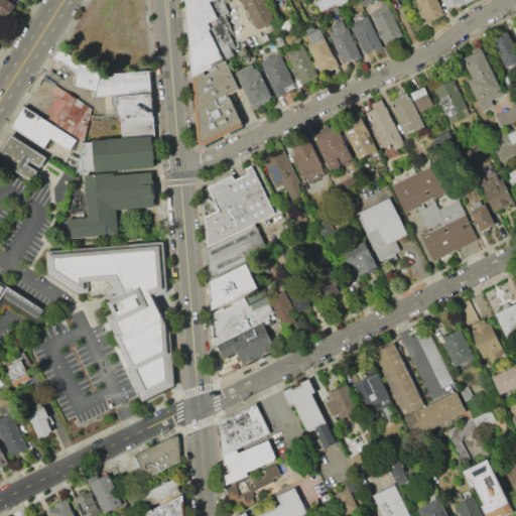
[(0,12),(0,0),(15,0),(19,2),(9,18),(0,12)]
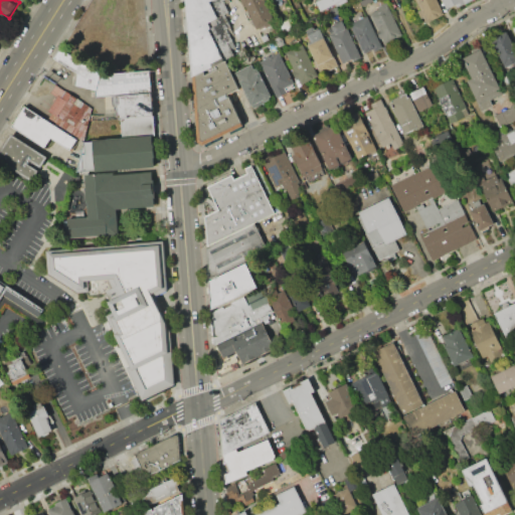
[(186,0),(227,0),(228,1),(223,3),(228,12),(224,14),(230,27),(226,29),(231,39),(226,42),(232,55),(191,74),(186,0)]
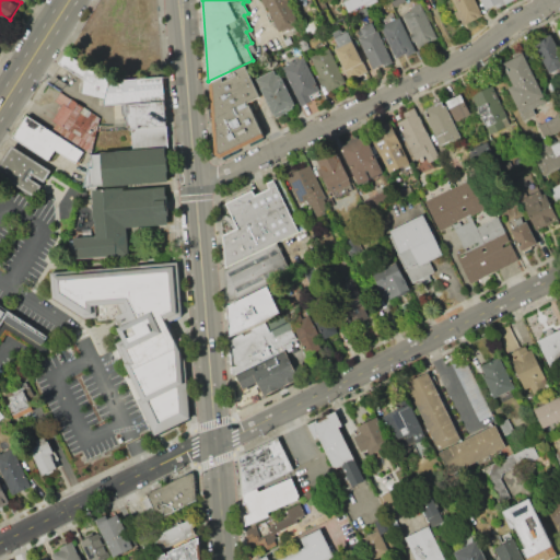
[(265,0),(288,0),(299,24),(280,33),(265,0)]
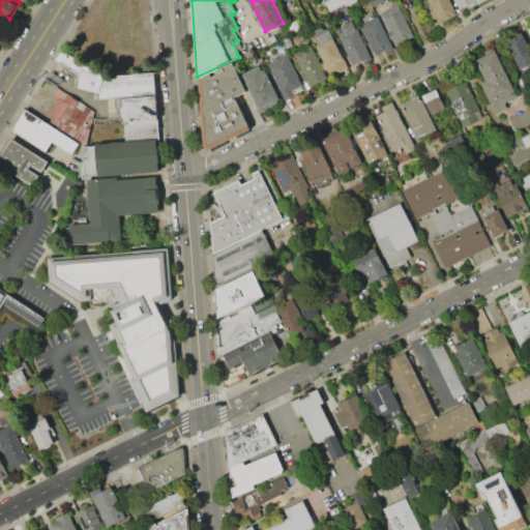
[(354,0),(329,12),(323,0),(354,0)]
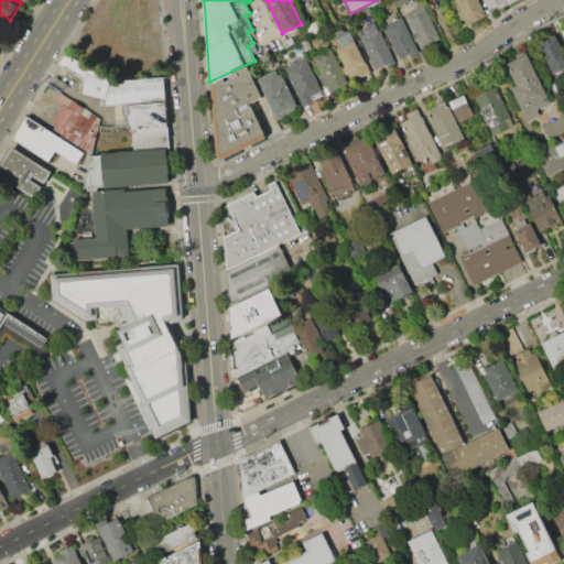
[(477,0),(486,15),(468,24),(465,18),(461,20),(457,12),(461,10),(455,0),(477,0)]
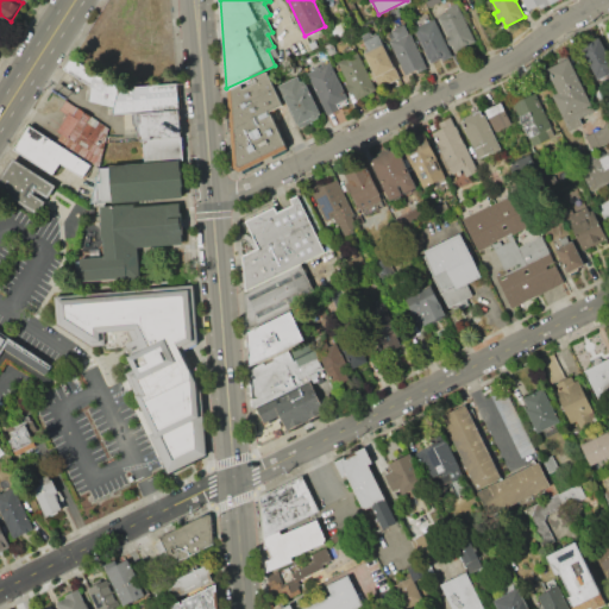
[(522,0),(545,0),(547,4),(540,7),(539,5),(528,11),(522,0)]
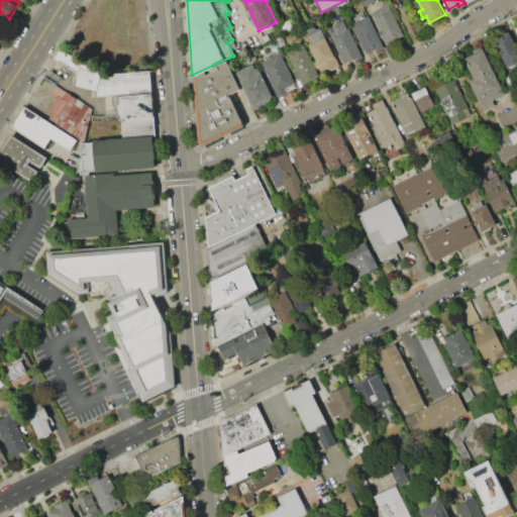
[(389,3),(404,33),(387,42),(385,38),(383,39),(379,31),(381,30),(372,14),(381,9),(380,8),(389,3)]
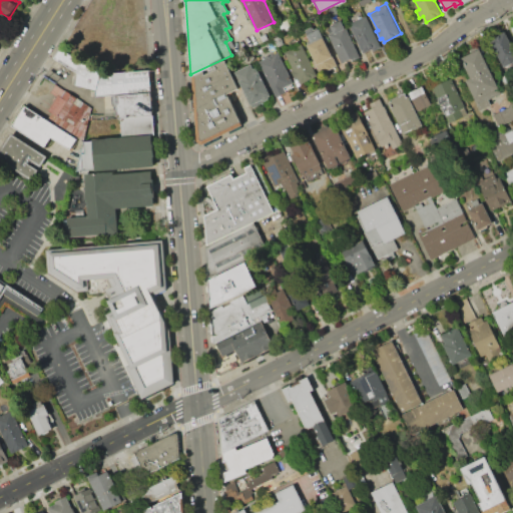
[(332,7),(334,13),(327,17),(324,11),(332,7)]
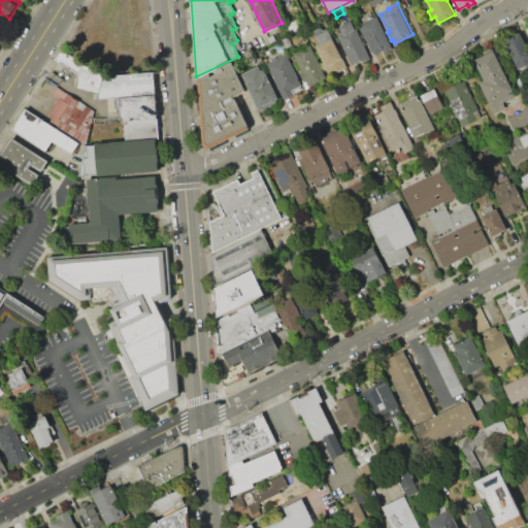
[(359,25),(375,15),(392,48),(384,53),(383,50),(373,55),(359,25)]
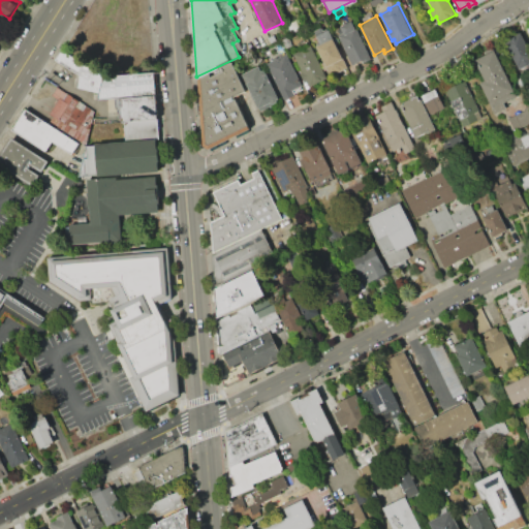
[(300,18),(303,25),(290,31),(287,23),(300,18)]
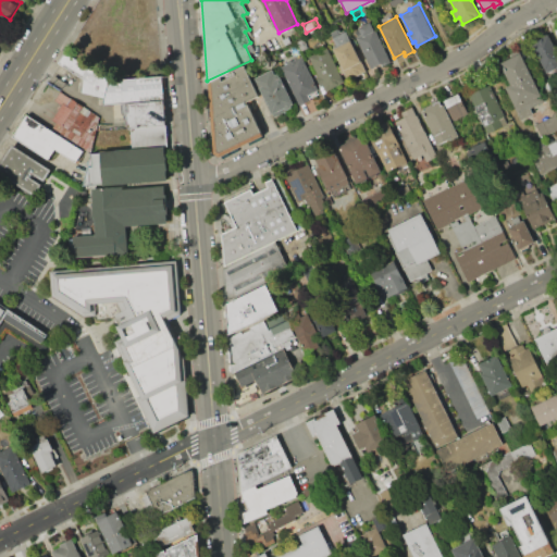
[(371,22),(391,62),(382,66),(381,63),(371,67),(357,38),(361,36),(358,28),(371,22)]
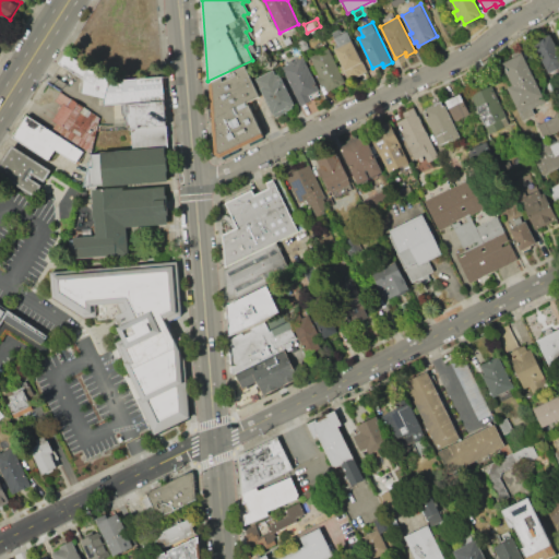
[(346,31),(351,39),(337,46),(333,36),(346,31)]
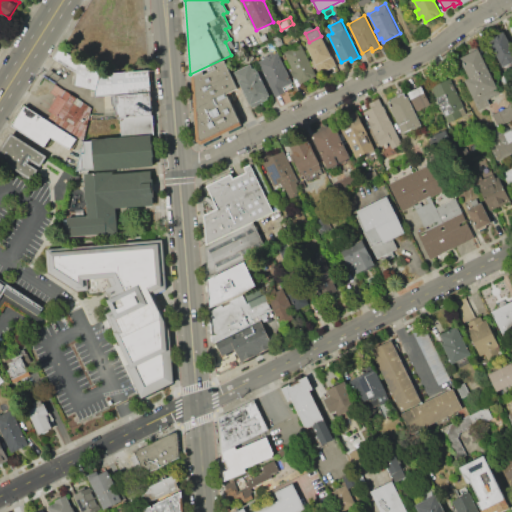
[(488,39),(504,32),(511,48),(511,61),(502,67),(488,39)]
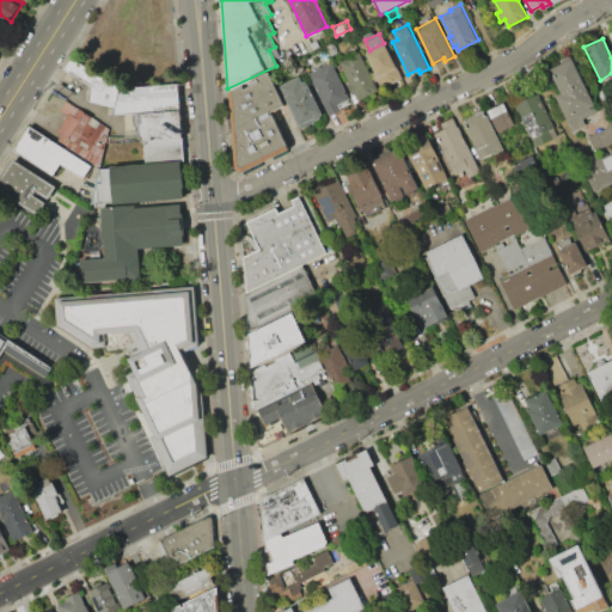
[(318,41),(320,47),(312,50),(310,44),(318,41)]
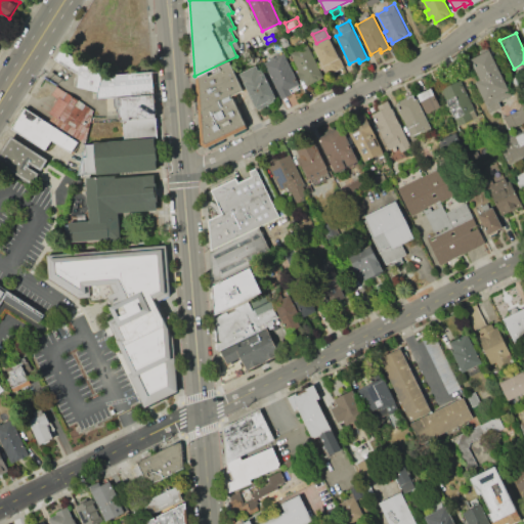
[(286,37),(289,45),(282,47),(279,40),(286,37)]
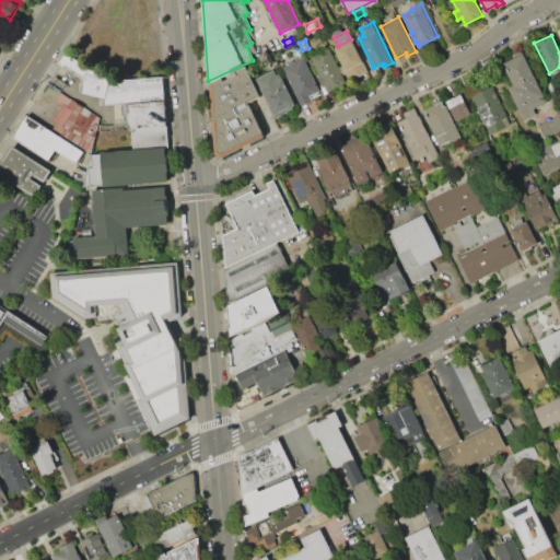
[(352,42),(368,71),(350,81),(347,73),(343,74),(340,67),(342,65),(335,50),(352,42)]
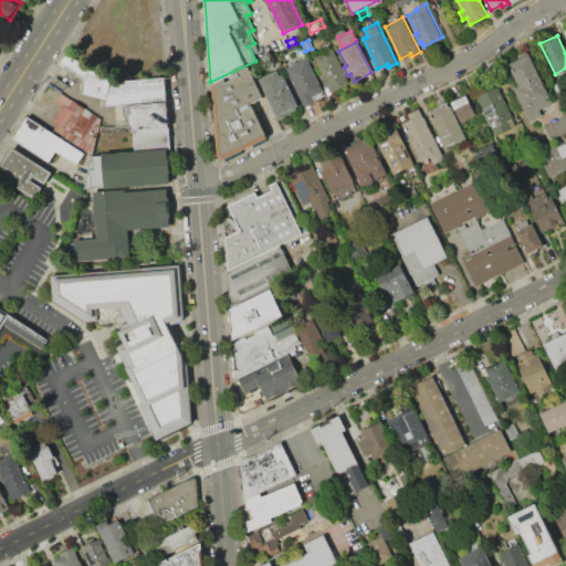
[(332,49),(349,83),(331,92),(327,86),(324,88),(320,80),(324,77),(314,59),(332,49)]
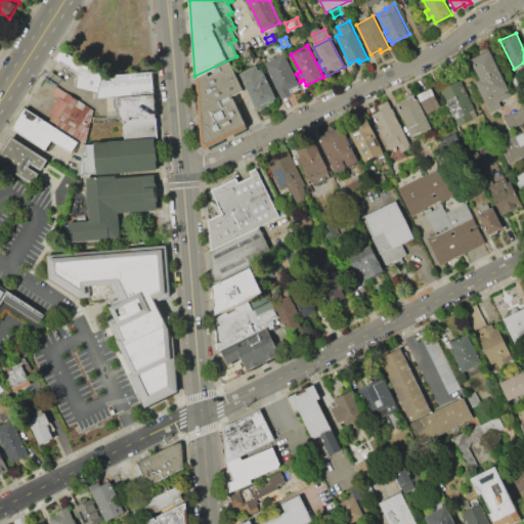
[(78,75),(77,87),(97,92),(101,76),(62,50),(57,61),(78,75)]
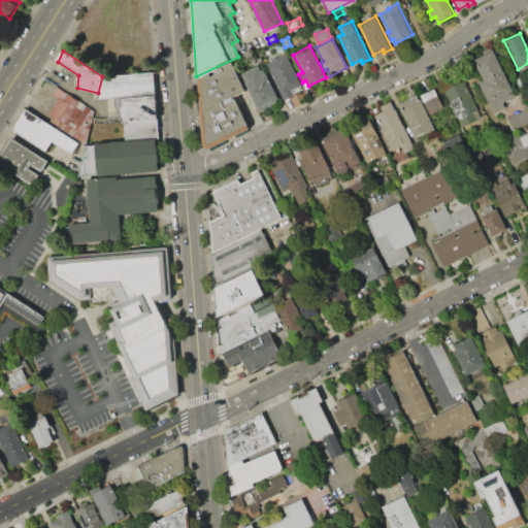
[(493,51),(515,96),(502,102),(504,107),(494,112),(469,63),(493,51)]
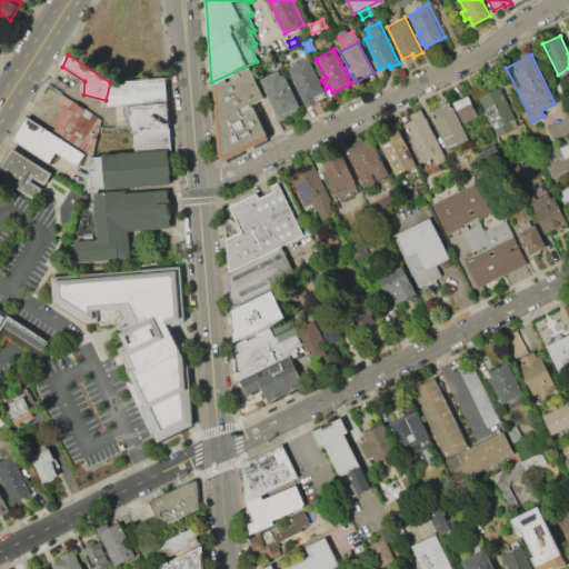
[(287,68),(309,58),(325,91),(315,97),(317,101),(305,107),(287,68)]
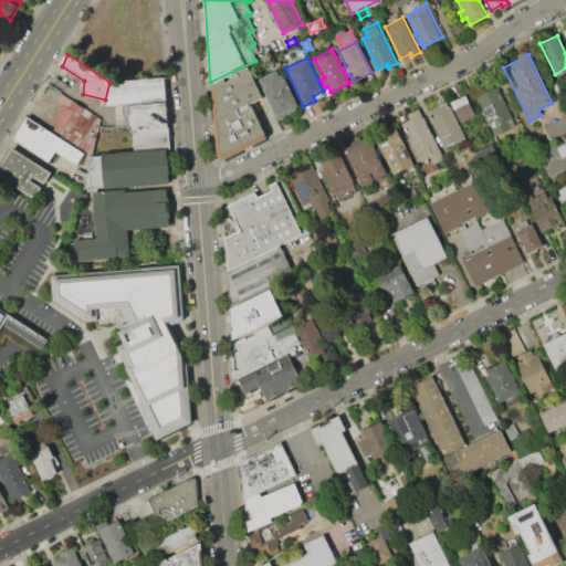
[(211,85),(247,66),(262,96),(250,104),(264,136),(228,156),(217,156),(211,85)]
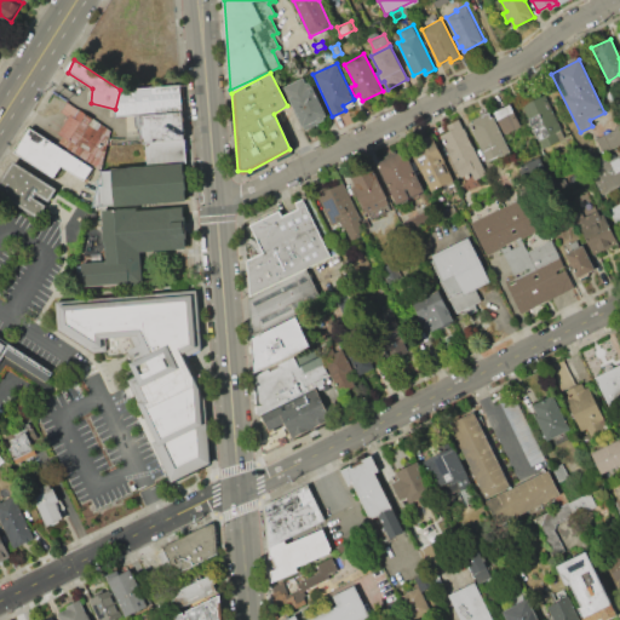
[(286,87),(304,79),(306,82),(310,81),(327,119),(305,128),(286,87)]
